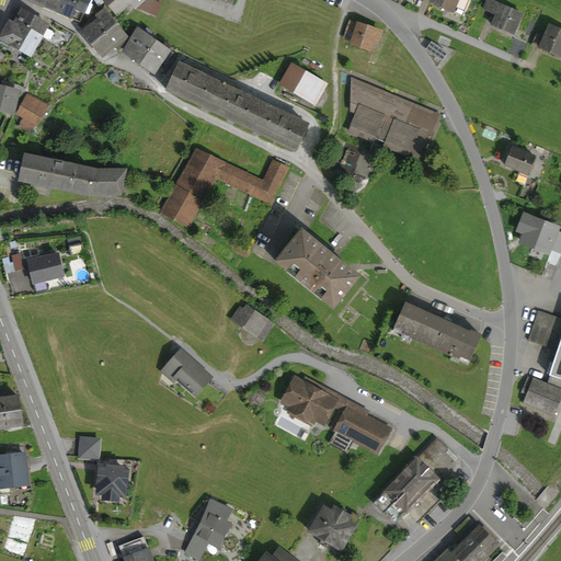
[(45,0),(43,6),(56,12),(61,0),(45,0)]
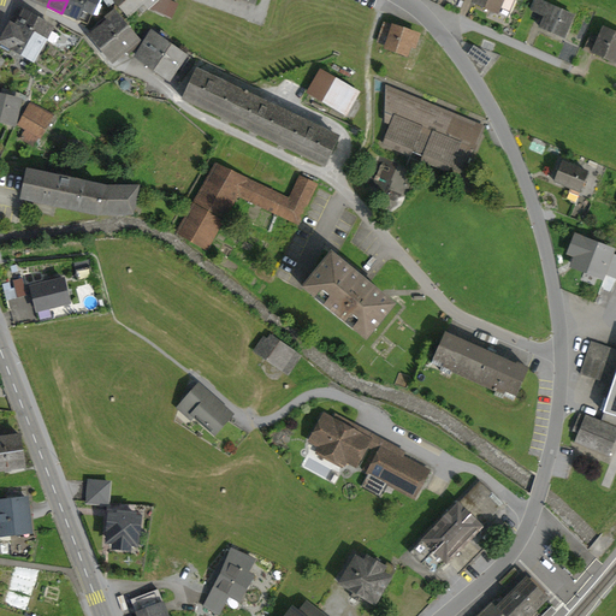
[(67,0),(61,13),(87,24),(92,13),(93,15),(99,0),(67,0)]
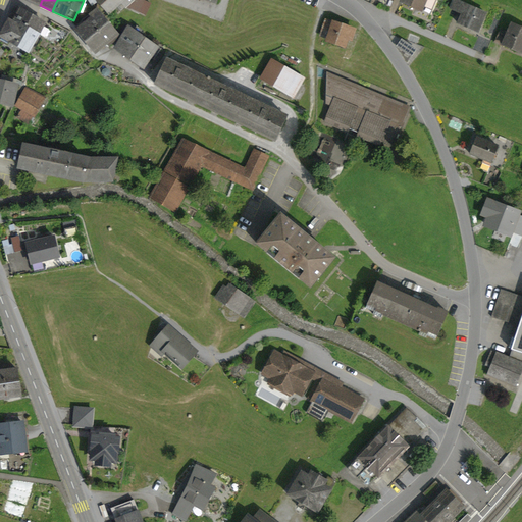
[(121,2),(125,7),(133,1),(132,0),(96,0),(108,14),(121,2)]
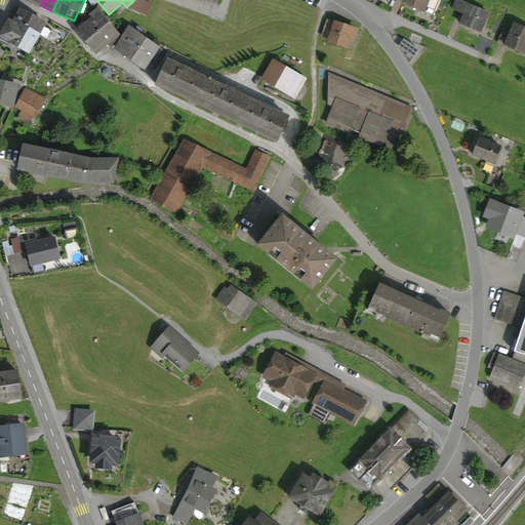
[(126,7),(139,13),(145,1),(146,1),(144,0),(132,0),(133,1),(126,7)]
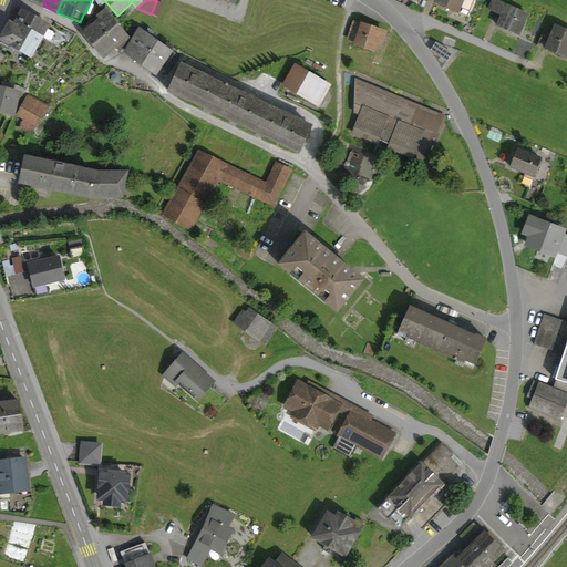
[(468,10),(472,0),(437,0),(437,1),(457,10),(459,7),(468,10)]
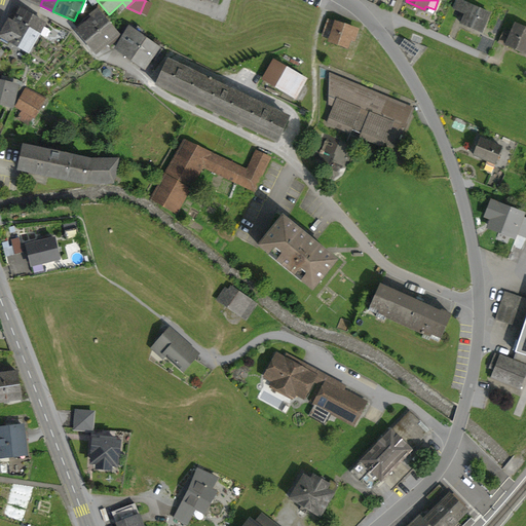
[(465,13),(461,24),(481,32),(489,14),(458,0),(454,8),(465,13)]
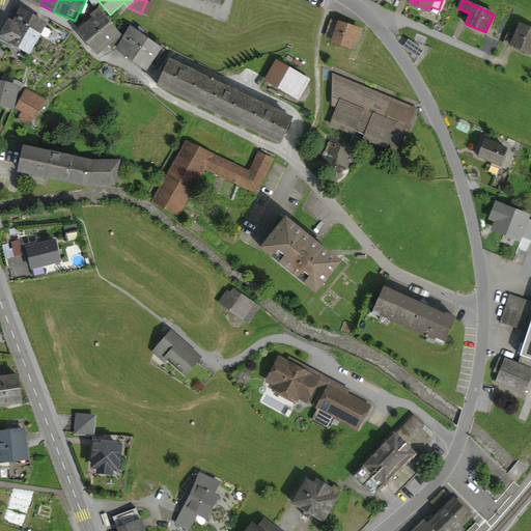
[(146,1),(141,14),(147,17),(154,4),(146,1)]
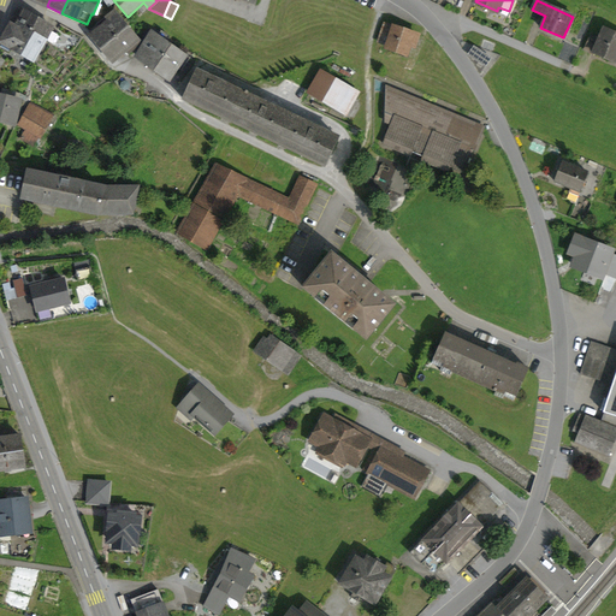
[(496,13),(507,18),(509,11),(498,7),(497,11),(496,13)]
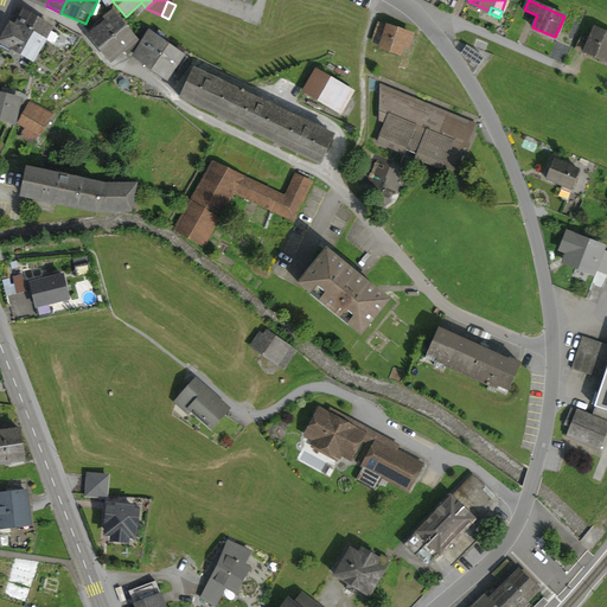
[(91,34),(102,46),(127,26),(113,10),(104,17),(108,21),(98,29),(91,34)]
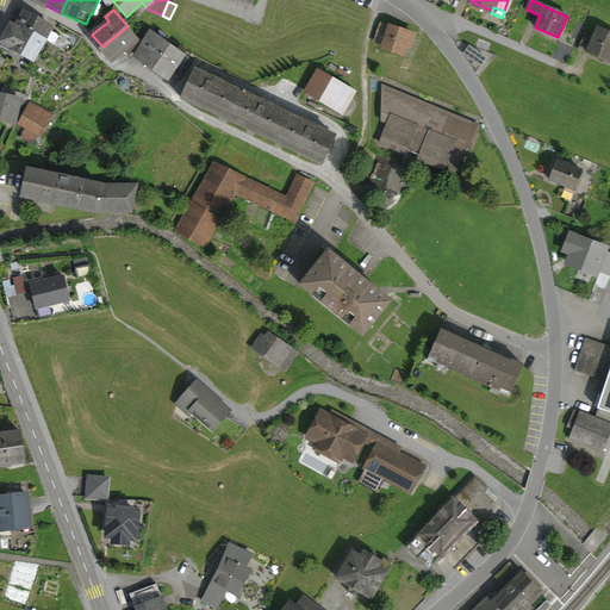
[(53,27),(24,11),(16,26),(45,41),(53,27)]
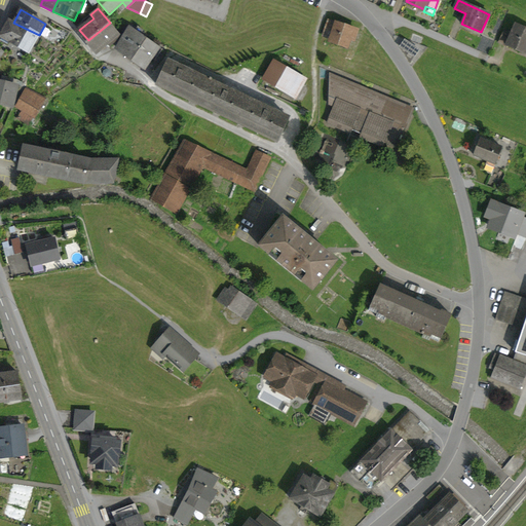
[(82,21),(85,25),(94,19),(90,14),(82,21)]
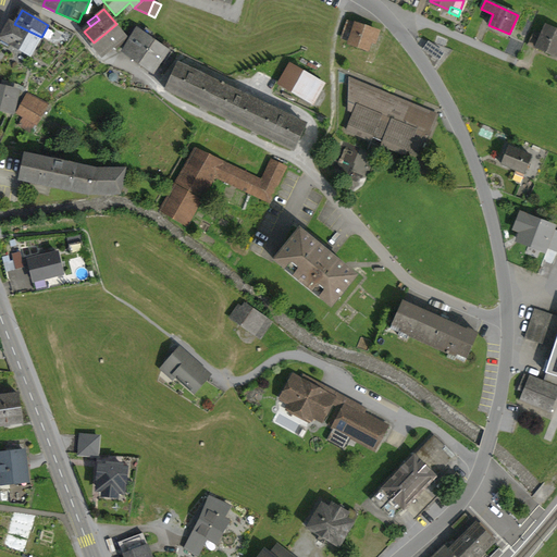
[(11,44),(31,54),(41,37),(14,24),(9,21),(0,37),(0,38),(2,40),(1,44),(8,48),(11,44)]
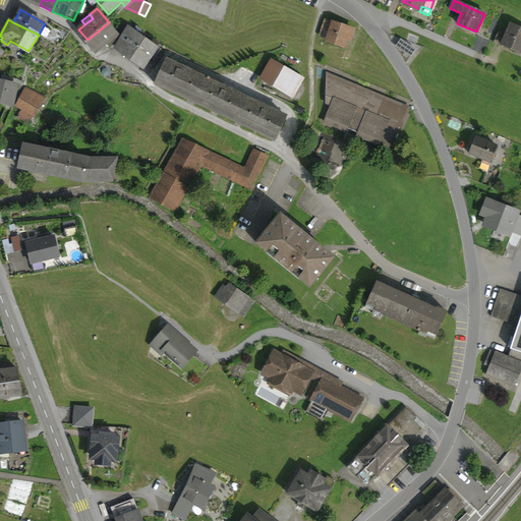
[(344,46),(346,38),(350,39),(353,31),(326,20),(321,36),(328,38),(328,40),(344,46)]
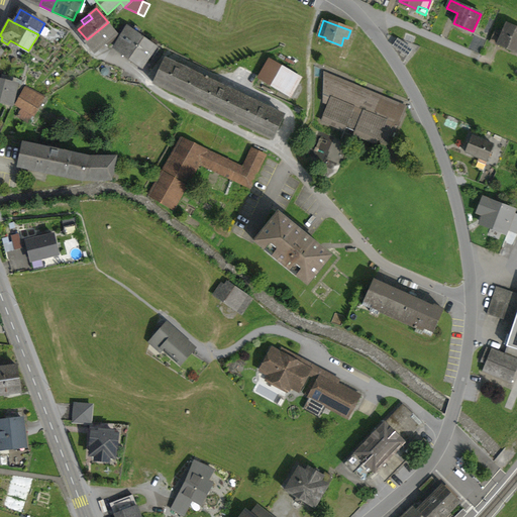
[(117,35),(117,33),(108,22),(87,39),(95,49),(104,42),(107,46),(117,37),(117,35)]
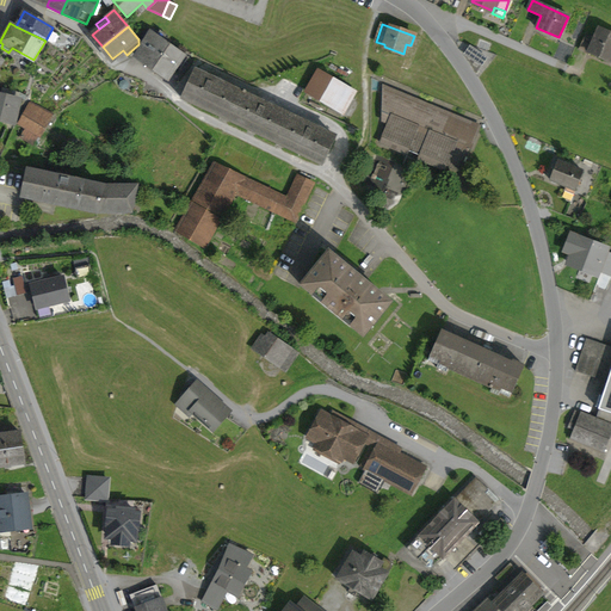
[(610,35),(599,30),(594,39),(590,51),(610,61),(610,59),(610,35)]
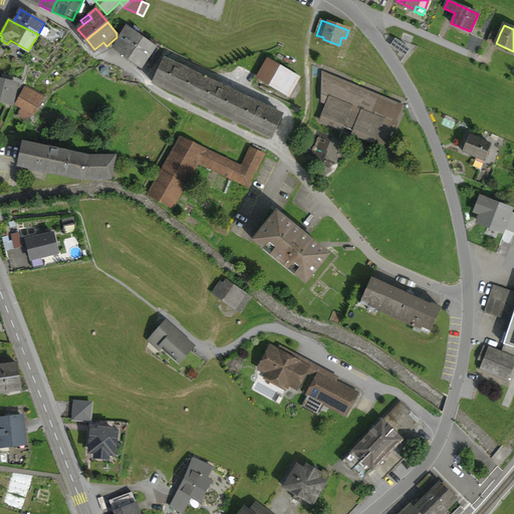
[(126,27),(114,47),(129,58),(143,38),(126,27)]
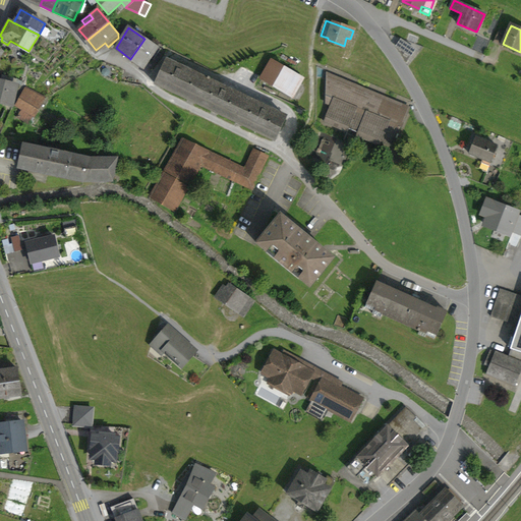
[(494,42),(502,46),(503,44),(507,34),(500,30),(494,42)]
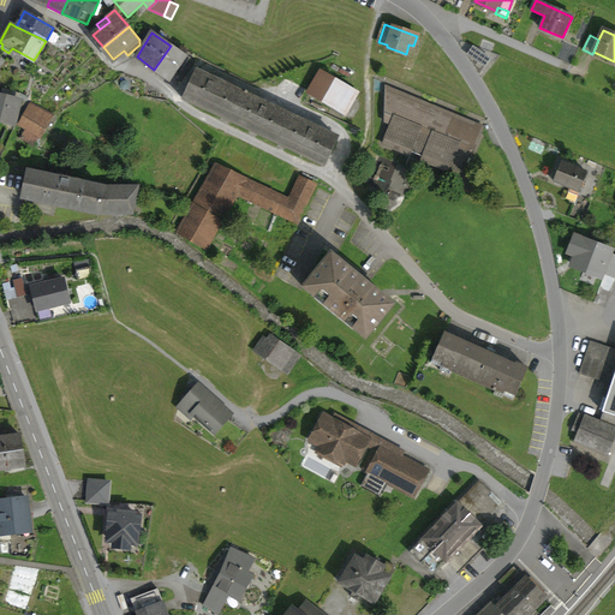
[(177,66),(181,70),(190,59),(185,55),(187,51),(181,47),(178,52),(171,46),(154,70),(167,79),(177,66)]
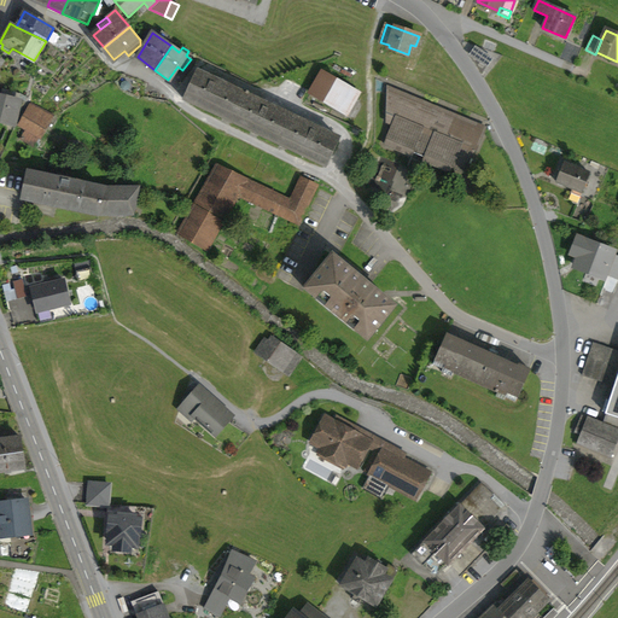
[(482,51),(477,59),(487,66),(493,59),(482,51)]
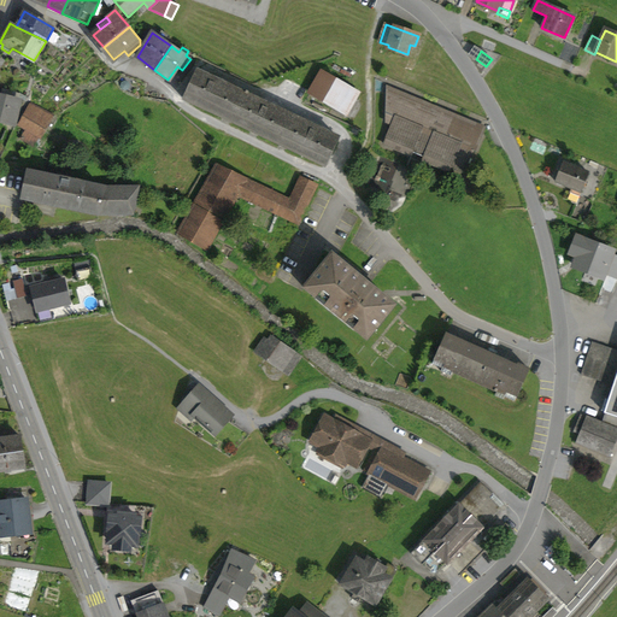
[(216,78),(198,70),(183,99),(325,166),(339,137),(319,128),(268,104),(248,94),(248,93),(247,92),(246,93),(216,78)]
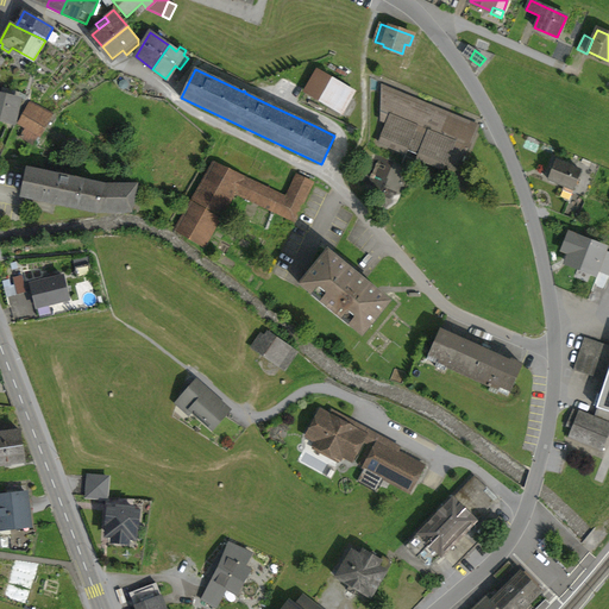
[(306,92),(341,112),(353,92),(318,71),(306,92)]
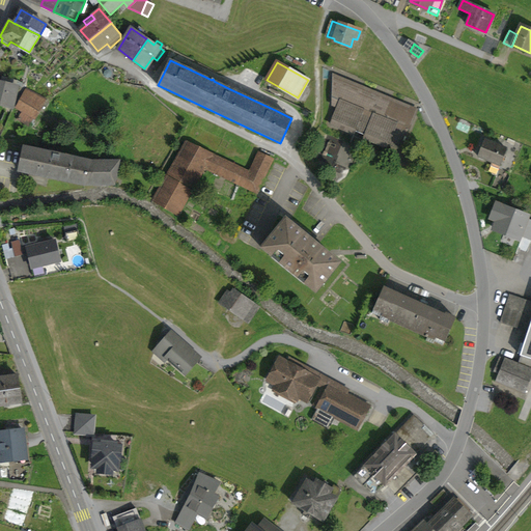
[(414,116),(417,110),(333,76),(333,83),(363,95),(364,93),(369,95),(368,98),(391,107),(392,105),(397,108),(396,109),(414,116)]
